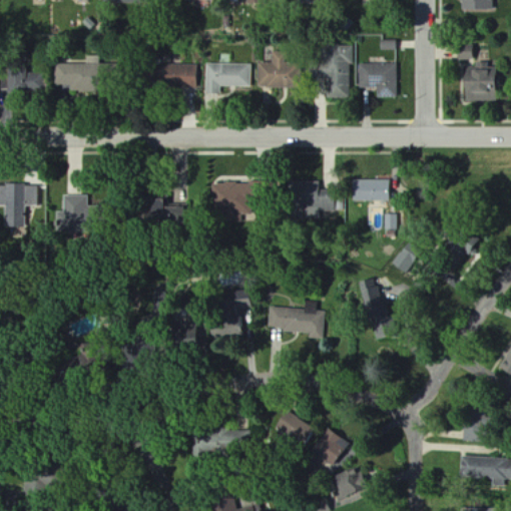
[(457,0),(458,9),(492,8),(491,0),(457,0)]
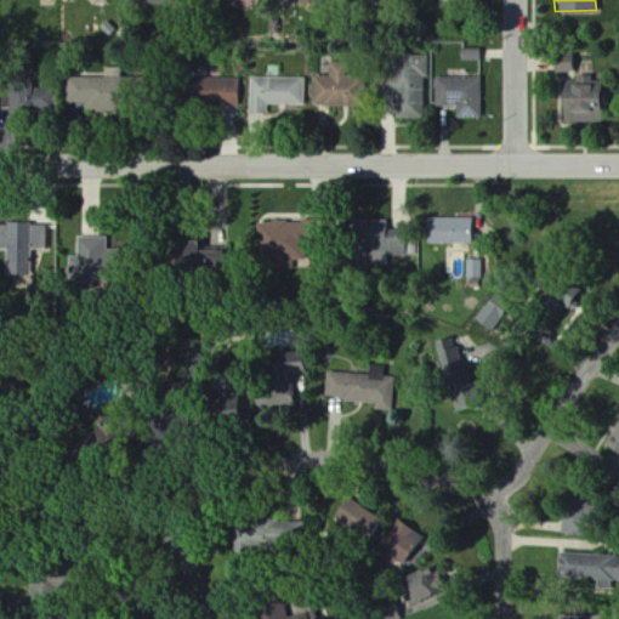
[(478,60),(478,49),(460,47),(460,58),(478,60)]
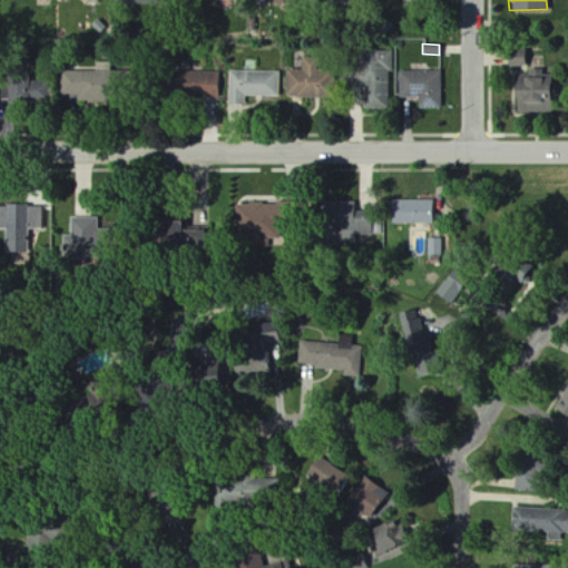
[(526,65),(526,49),(505,49),(506,66),(526,65)]
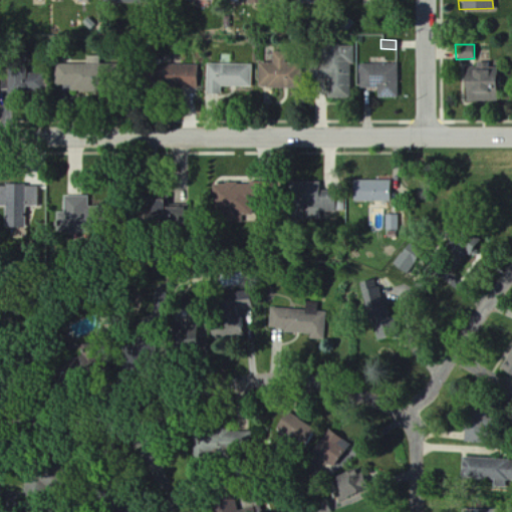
[(351,45),(326,45),(326,56),(323,56),(324,96),(351,96),(351,45)]
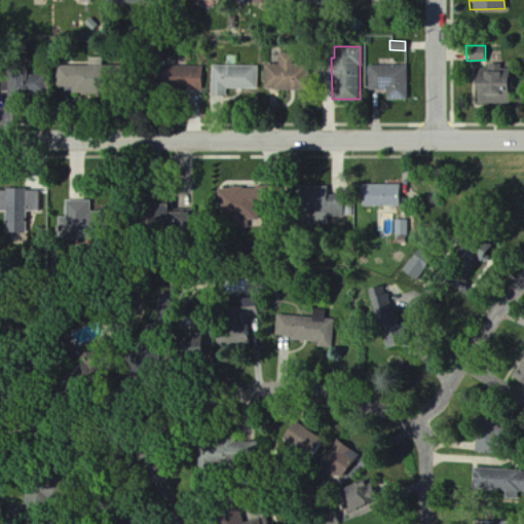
[(52,85),(69,85),(69,92),(97,94),(98,55),(86,55),(86,64),(53,64),(52,85)]
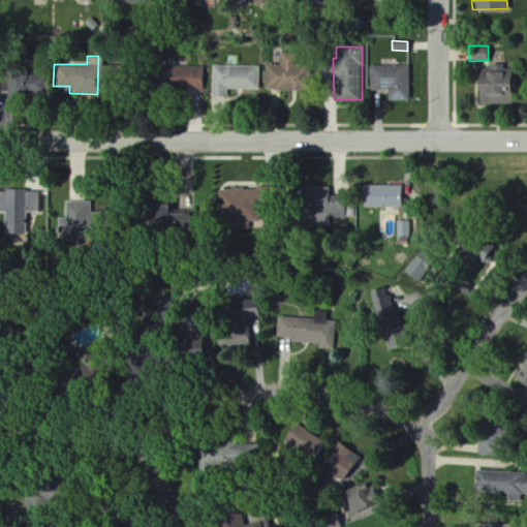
[(262,89),(306,90),(307,63),(279,62),(279,64),(264,63),(262,89)]
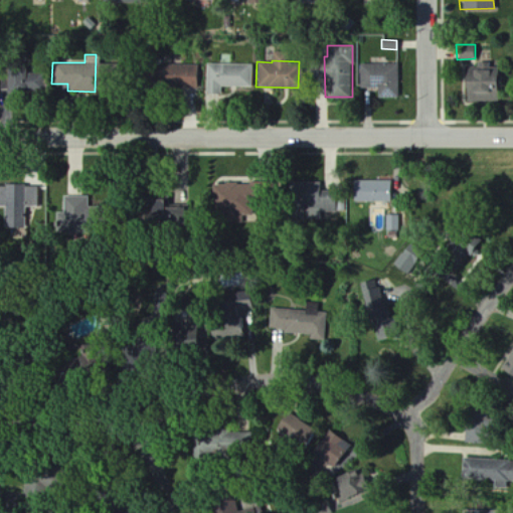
[(488,61),(475,61),(476,70),(462,70),(463,102),(499,100),(498,67),(488,67),(488,61)]
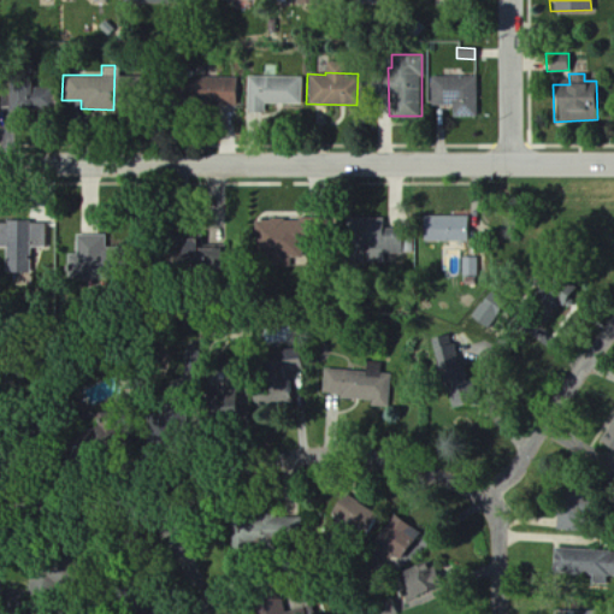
[(236,77),(207,75),(205,101),(235,104),(236,77)]
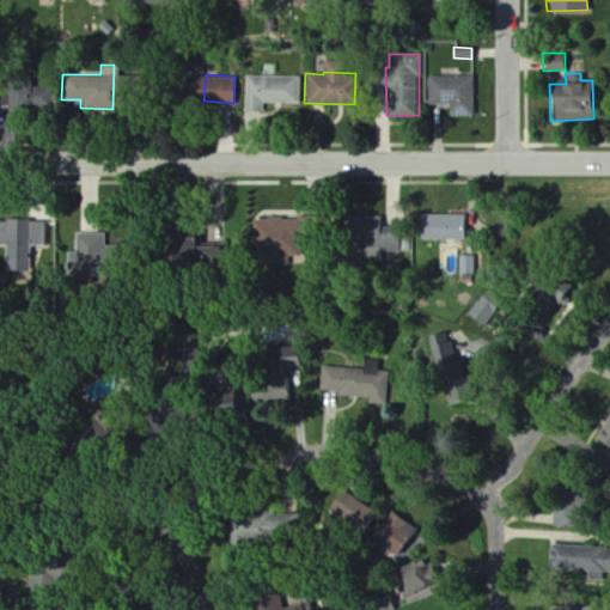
[(244,110),(262,111),(262,102),(298,102),(299,75),(245,74),(244,110)]
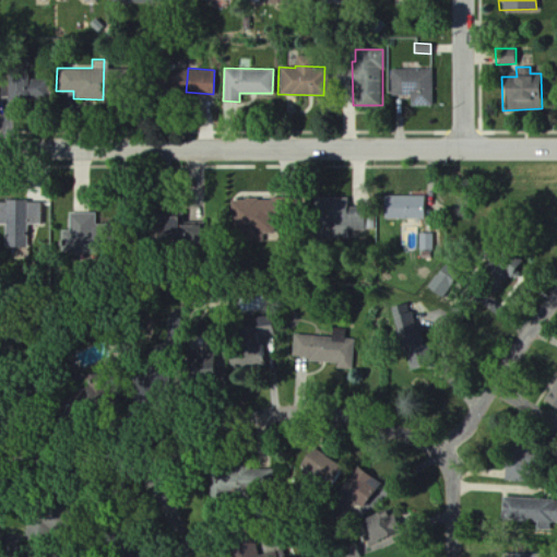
[(390,69),(391,95),(410,95),(410,105),(433,105),(431,68),(390,69)]
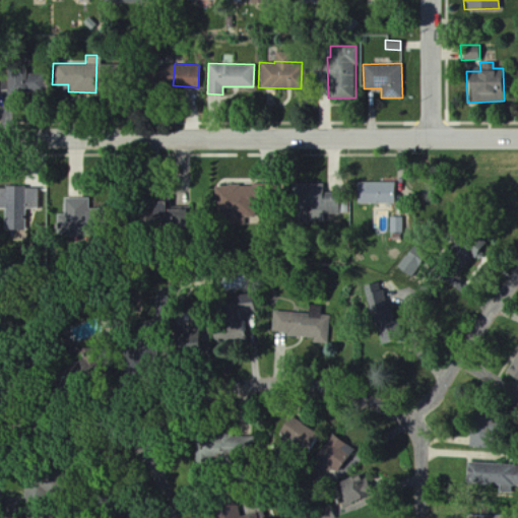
[(4,90),(42,92),(43,72),(5,71),(4,90)]
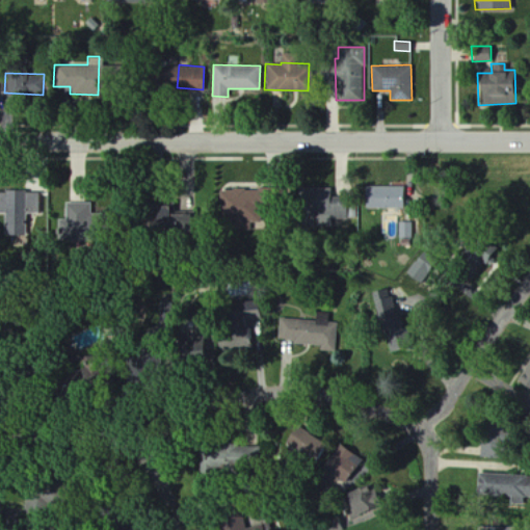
[(403,185),(365,184),(365,206),(403,207),(403,185)]
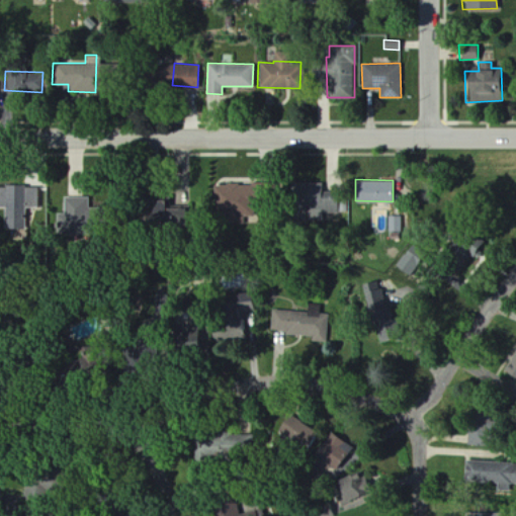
[(215,183),(216,208),(247,208),(246,182),(215,183)]
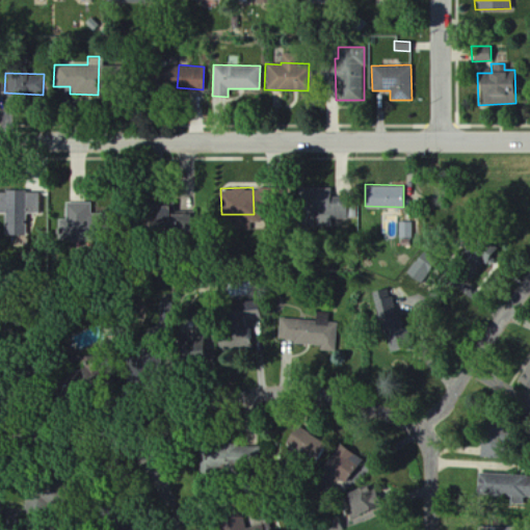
[(333,187),(312,187),(311,212),(315,212),(315,224),(330,224),(330,216),(345,217),(346,200),(333,200),(333,187)]
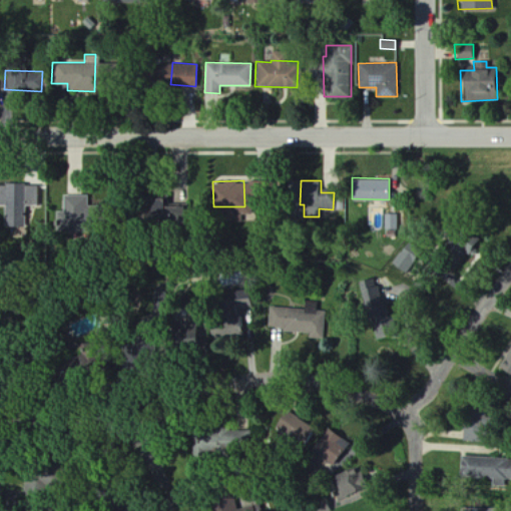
[(37,204),(37,182),(0,182),(0,203),(5,203),(5,213),(24,212),(24,204),(37,204)]
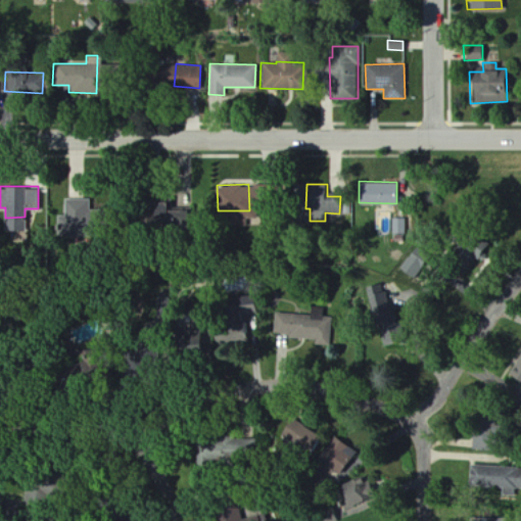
[(64,198),(65,215),(59,215),(60,235),(81,234),(80,216),(91,215),(90,197),(64,198)]
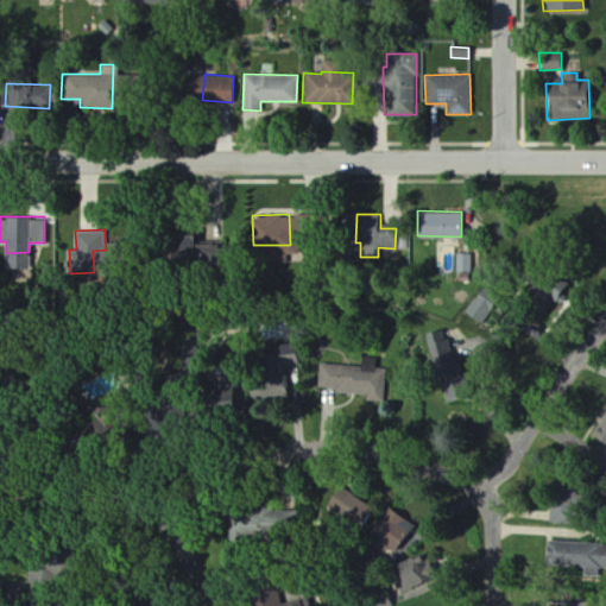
[(472,252),(455,252),(455,270),(472,270),(472,252)]
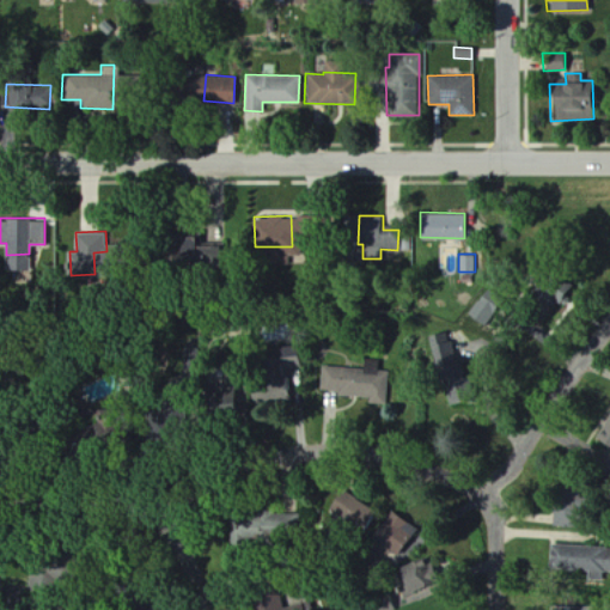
[(465,312),(481,324),(496,305),(481,293),(465,312)]
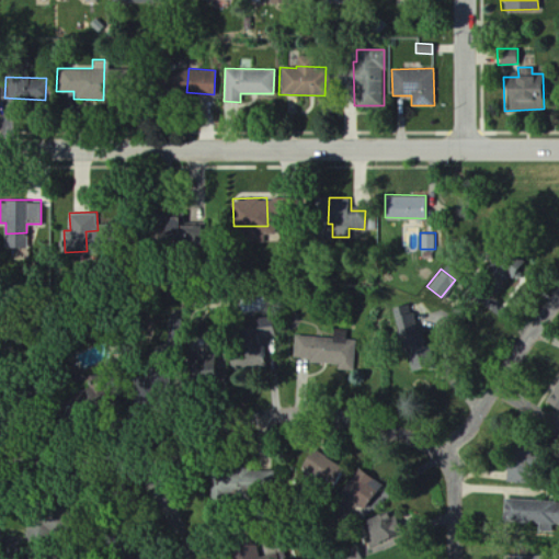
[(401,339),(417,337),(412,303),(397,304),(401,339)]
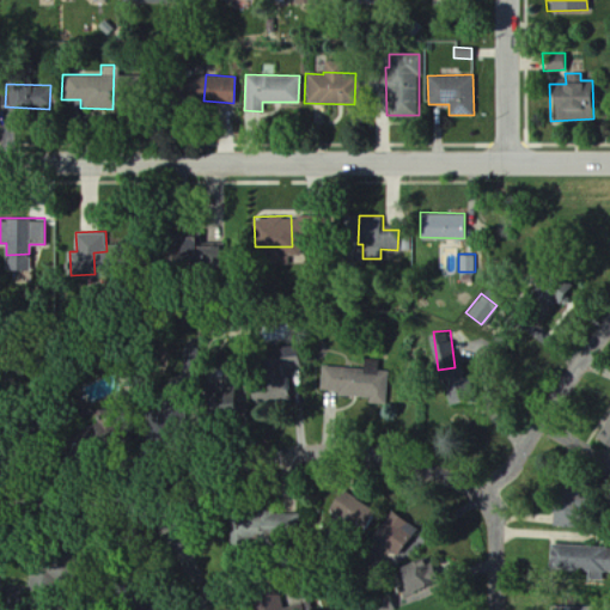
[(322,365),(321,392),(367,394),(367,402),(386,403),(388,370),(378,368),(378,359),(364,358),(364,366),(322,365)]
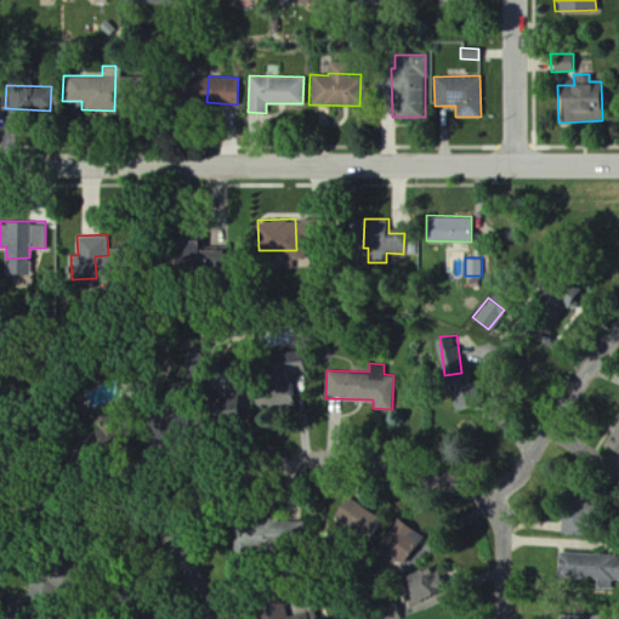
[(333,516),(364,533),(375,512),(344,497),(333,516)]
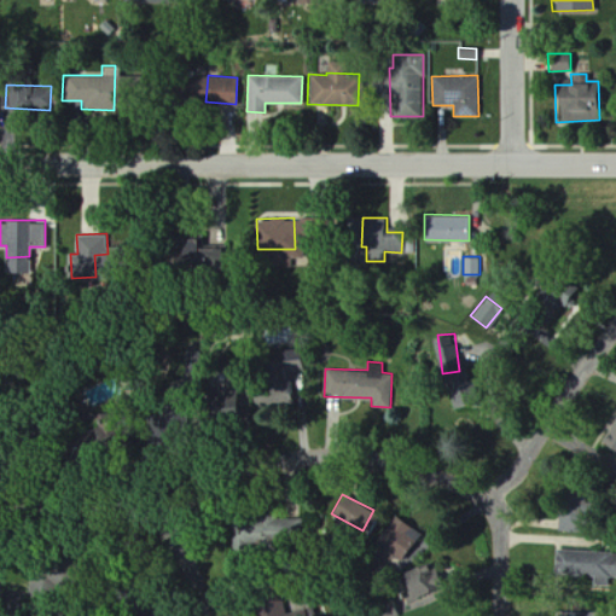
[(260,532),(261,539),(306,533),(303,516),(255,522),(257,533),(260,532)]
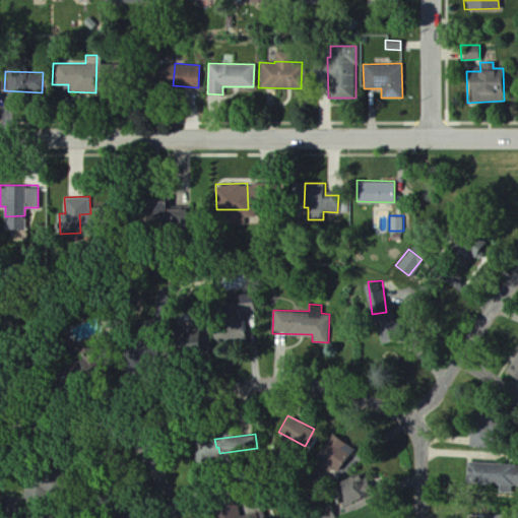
[(517,484),(517,462),(465,462),(464,481),(498,482),(498,491),(511,491),(511,484),(517,484)]
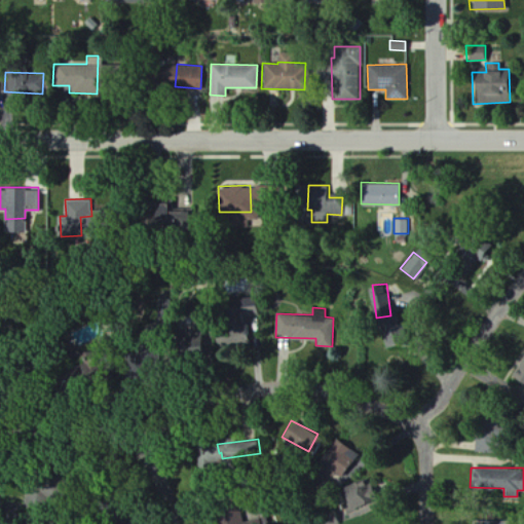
[(338,482),(336,510),(359,511),(361,483),(338,482)]
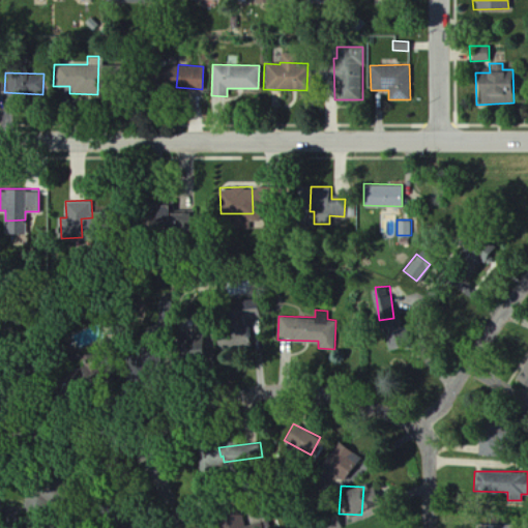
[(318,521),(319,527),(341,527),(343,527),(339,515),(318,521)]
